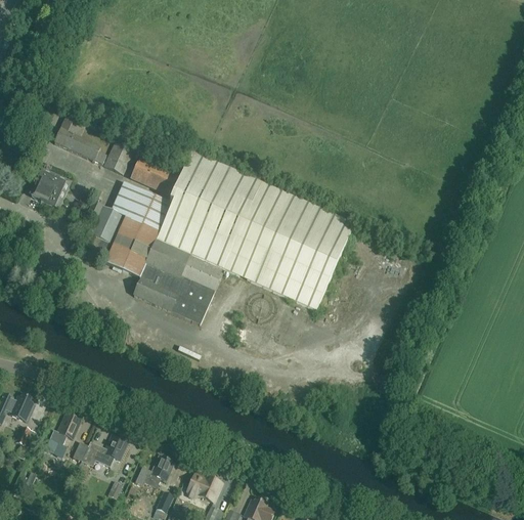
[(102,163),(106,155),(98,150),(101,145),(80,136),(85,124),(67,116),(54,141),(95,160),(95,159),(102,163)]
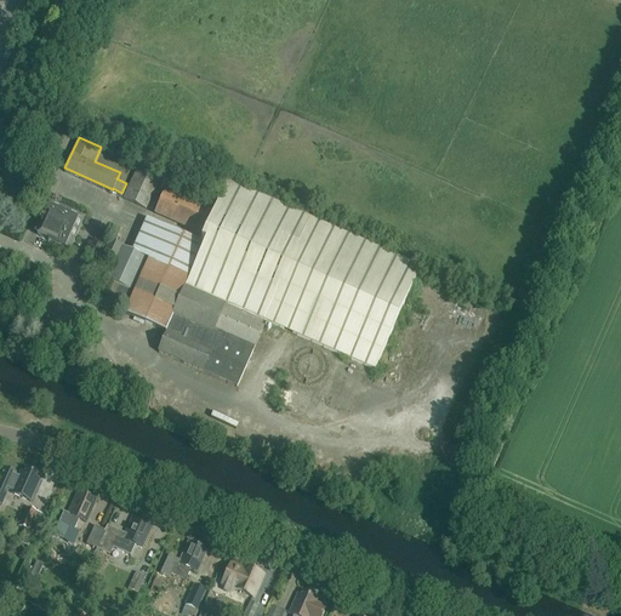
[(146,205),(160,176),(136,165),(123,194),(146,205)]
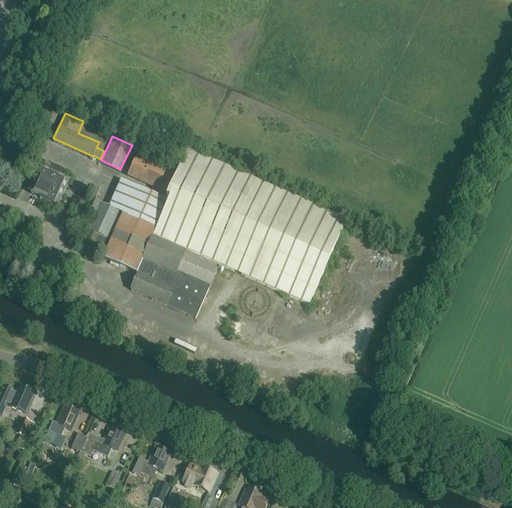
[(346,218),(187,147),(176,171),(136,153),(128,172),(168,190),(165,196),(120,176),(108,203),(90,195),(85,208),(93,212),(87,226),(90,228),(85,239),(102,246),(107,235),(110,237),(102,254),(137,270),(136,270),(137,271),(130,287),(195,316),(219,262),(309,302),(346,218)]
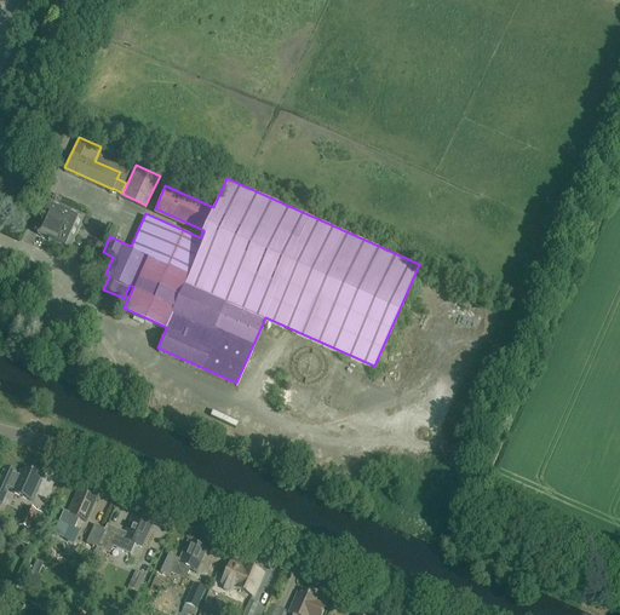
[(69,246),(84,213),(51,197),(41,219),(42,219),(39,226),(41,233),(49,236),(69,246)]
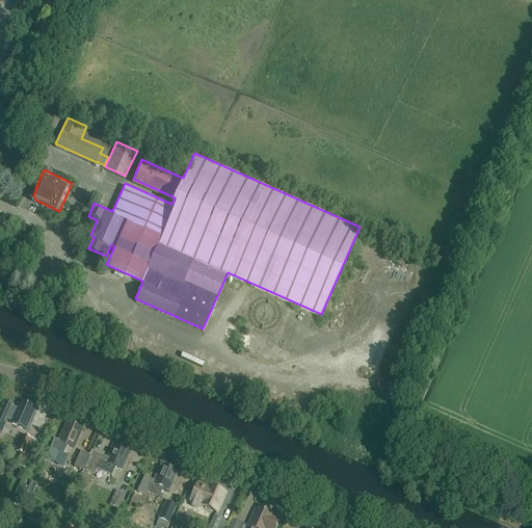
[(22,401),(18,399),(16,404),(14,402),(15,401),(4,396),(0,404),(0,428),(1,429),(7,416),(10,417),(9,419),(26,426),(35,406),(31,405),(32,402),(23,398),(22,401)]
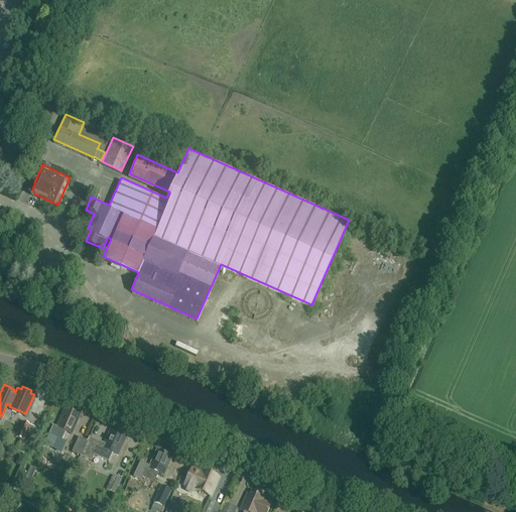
[(72,430),(81,412),(65,405),(56,423),(52,422),(48,430),(44,439),(61,448),(66,438),(61,436),(66,427),(72,430)]
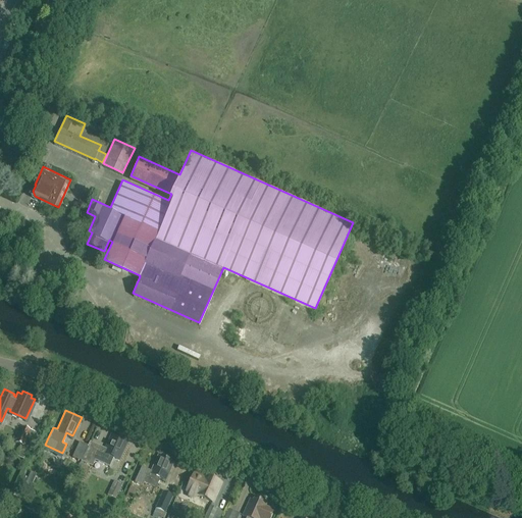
[(29,423),(21,439),(28,442),(35,425),(29,423)]
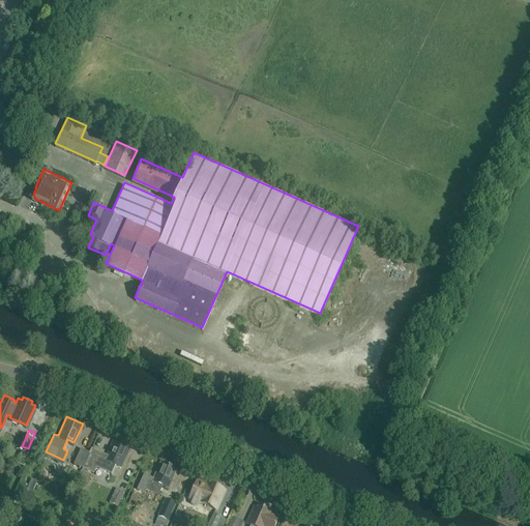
[(90,450),(84,465),(94,470),(97,464),(112,470),(116,461),(121,464),(130,444),(114,437),(107,453),(92,446),(90,450)]
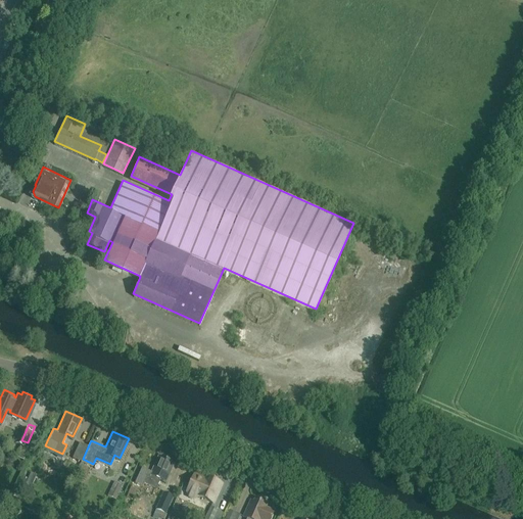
[(83,459),(89,444),(81,440),(74,455),(83,459)]
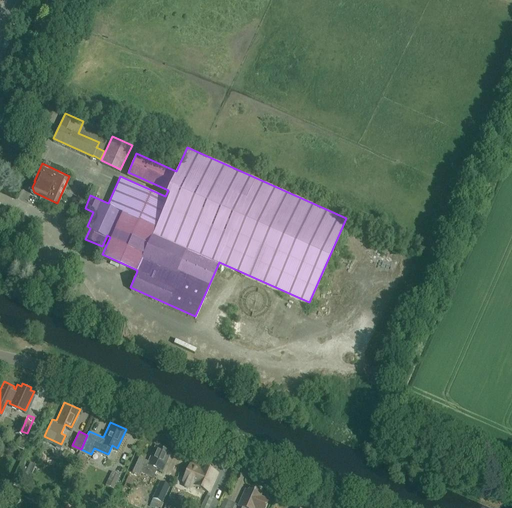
[(19,441),(27,445),(30,438),(22,434),(19,441)]
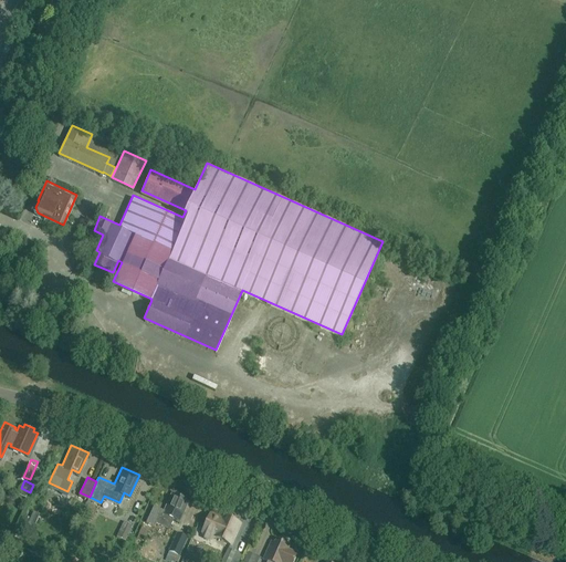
[(180,519),(189,498),(171,489),(164,507),(154,502),(146,519),(155,522),(156,520),(168,526),(173,516),(180,519)]
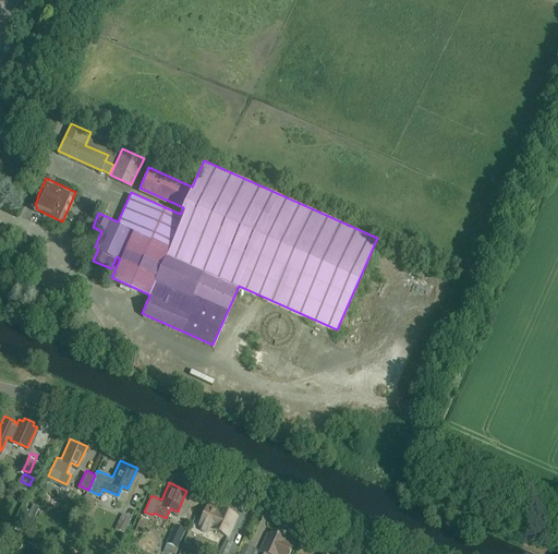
[(221,509),(207,503),(199,521),(228,533),(237,513),(223,506),(221,509)]
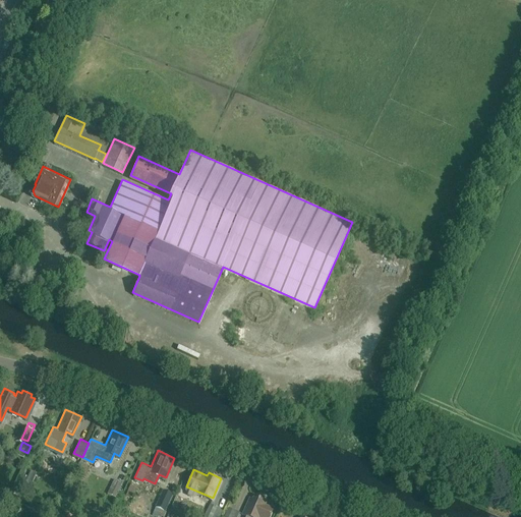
[(110,485),(108,492),(115,495),(117,490),(121,480),(114,477),(110,485)]
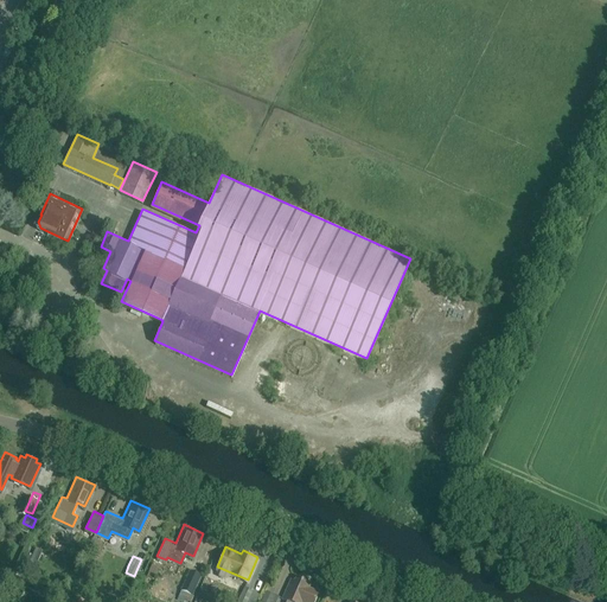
[(193,593),(202,572),(190,568),(181,587),(193,593)]
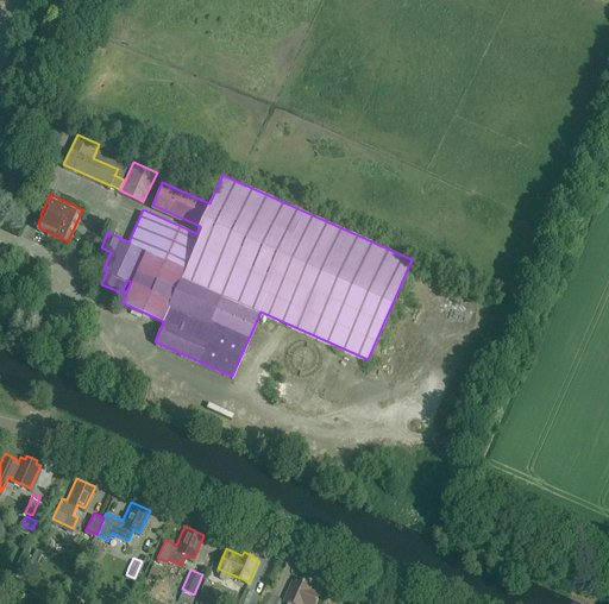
[(308,582),(297,577),(296,579),(292,578),(283,597),(288,599),(286,603),(302,603),(305,602),(308,603),(313,603),(320,590),(307,584),(308,582)]
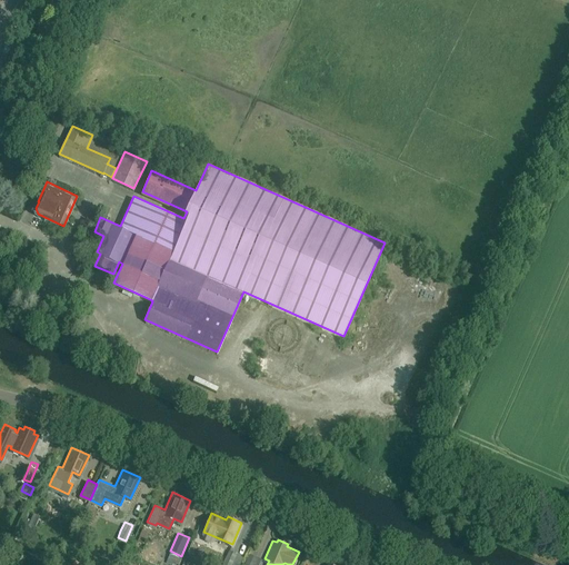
[(230,564),(237,552),(229,547),(223,562),(221,564),(230,564)]
